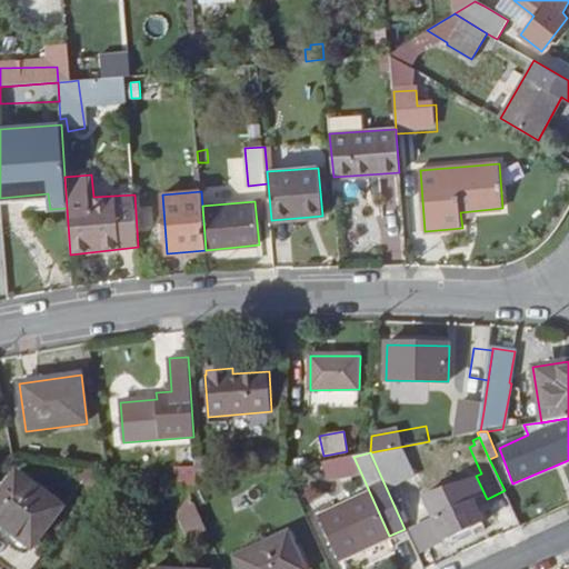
[(353,457),(330,461),(331,475),(361,473),(353,457)]
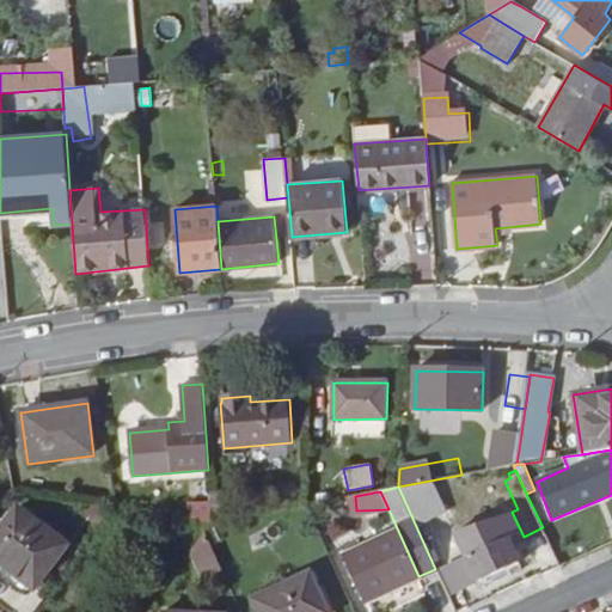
[(0,564),(35,591),(68,545),(17,508),(0,531),(0,564)]
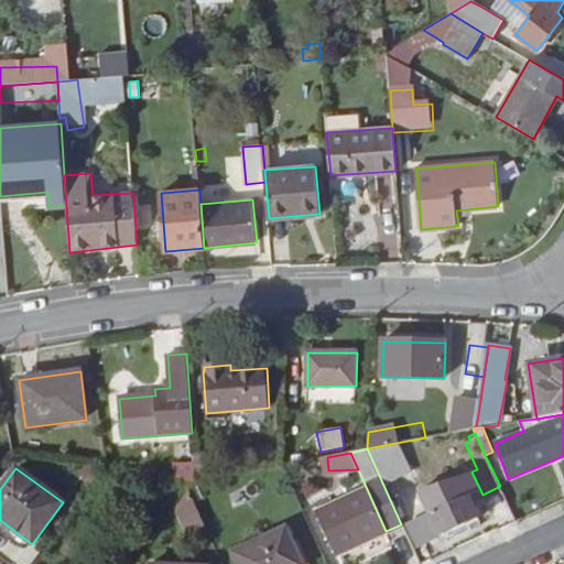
[(367,489),(318,512),(337,553),(386,531),(367,489)]
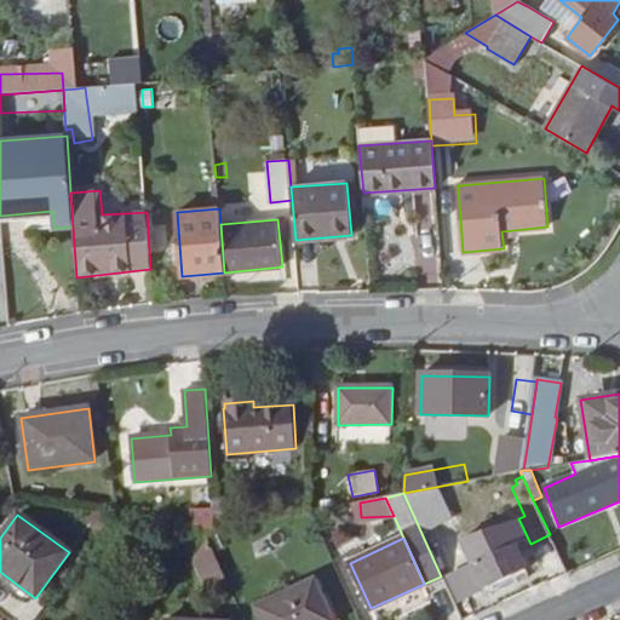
[(208,540),(195,558),(208,585),(225,578),(208,540)]
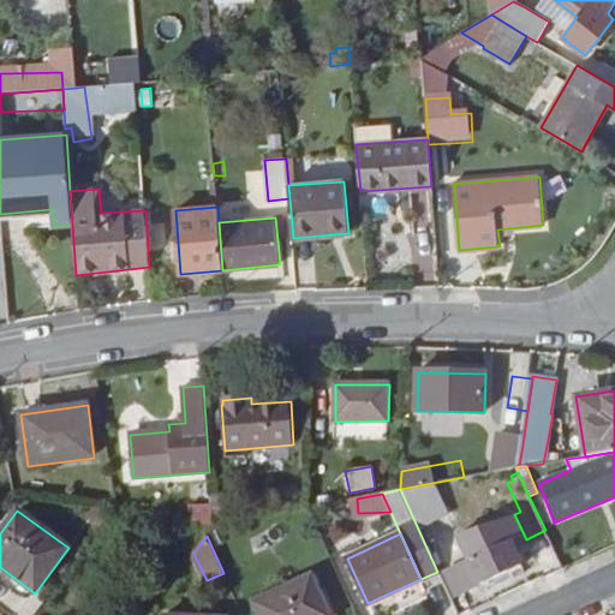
[(512,542),(469,561),(479,585),(524,566),(512,542)]
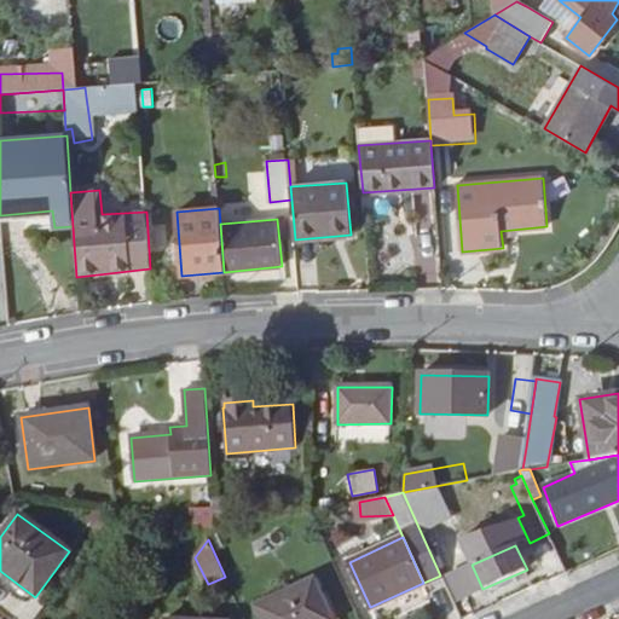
[(449,577),(460,600),(482,589),(472,565),(449,577)]
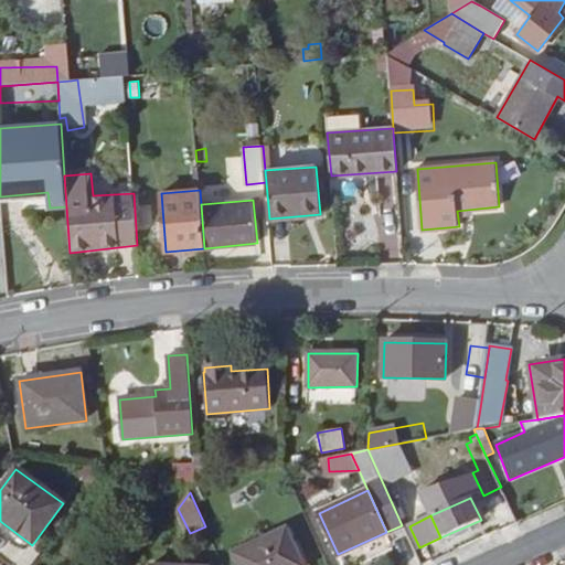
[(302,564),(287,529),(233,554),(237,564),(302,564)]
